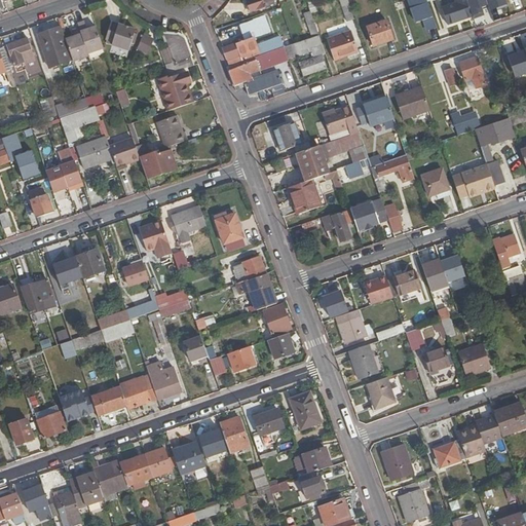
[(271,0),(251,0),(247,1),(251,11),(272,4),(271,0)]
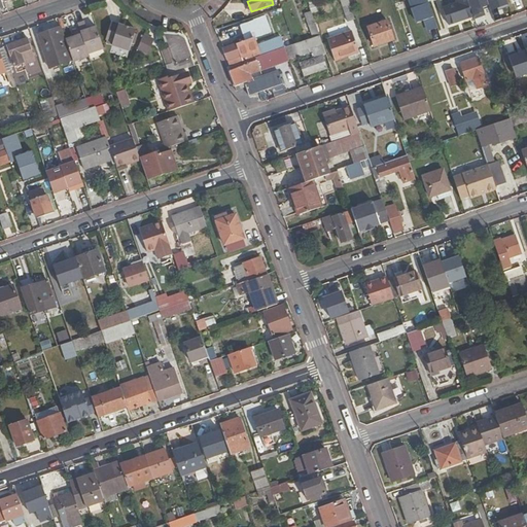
[(348,0),(341,0),(348,21),(355,19),(351,6),(348,0)]
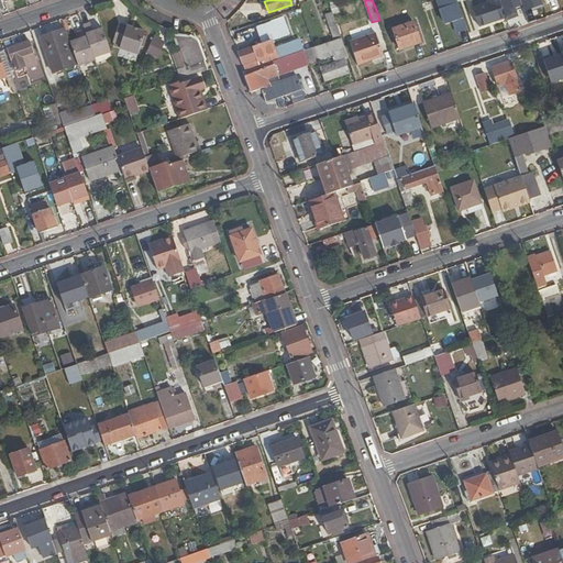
[(466,30),(456,0),(434,0),(443,25),(454,22),(457,33),(466,30)]
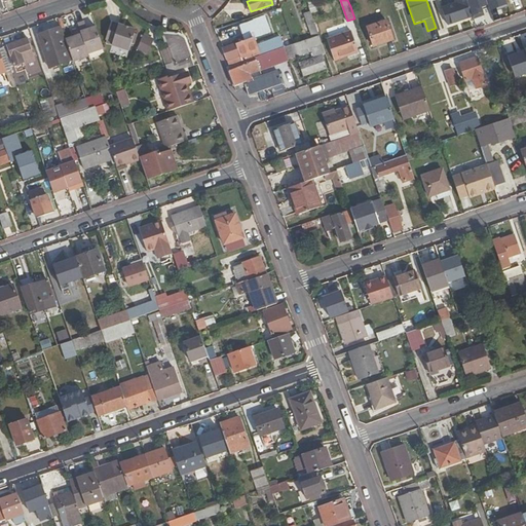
[(472,15),(466,0),(462,0),(463,1),(442,8),(447,25),(472,15)]
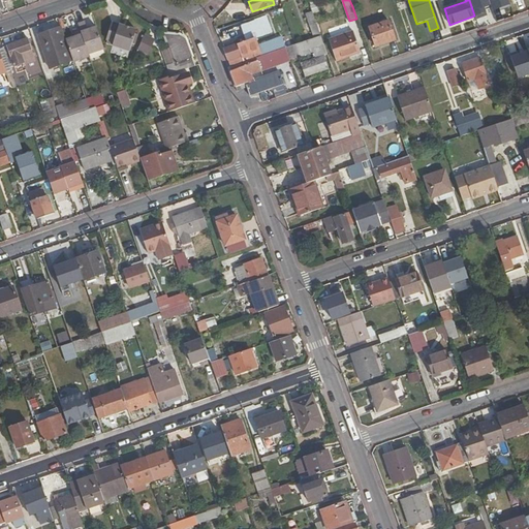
[(321,36),(313,12),(307,14),(314,38),(321,36)]
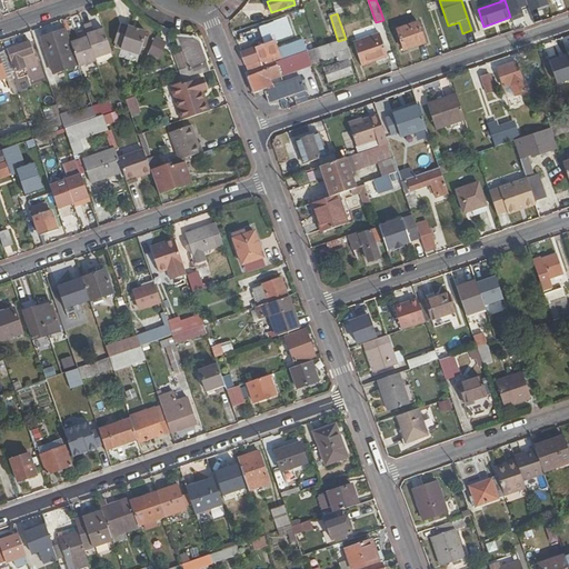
[(151,35),(126,22),(117,39),(125,43),(122,47),(140,56),(151,35)]
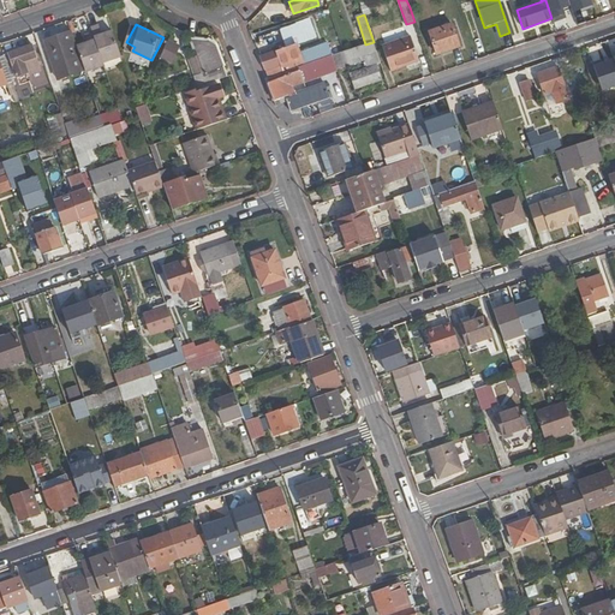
[(459,47),(452,25),(429,33),(437,54),(459,47)]
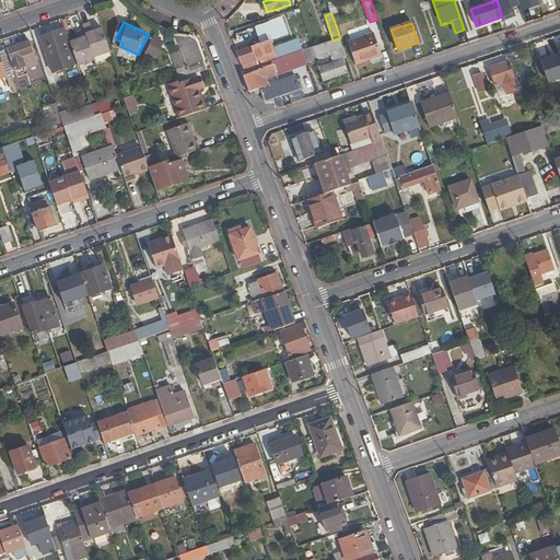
[(70,42),(78,63),(78,65),(94,59),(93,56),(107,51),(100,28),(94,31),(92,24),(83,26),(84,30),(76,32),(78,38),(70,42)]
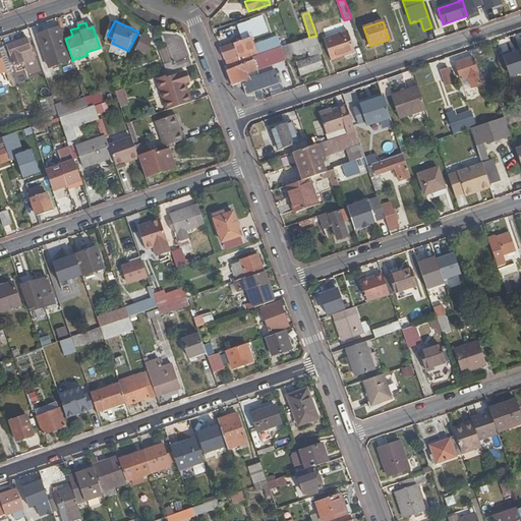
[(65,39),(61,27),(38,36),(49,67),(72,59),(65,39)]
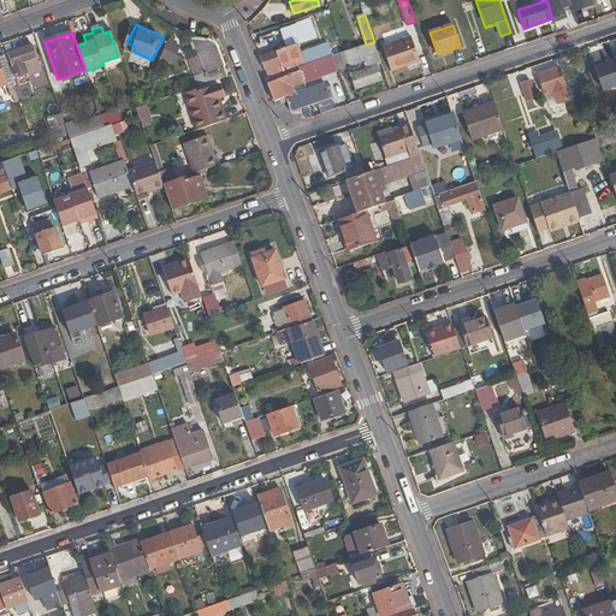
[(383,66),(384,72),(419,60),(412,36),(384,46),(386,52),(379,55),(383,66)]
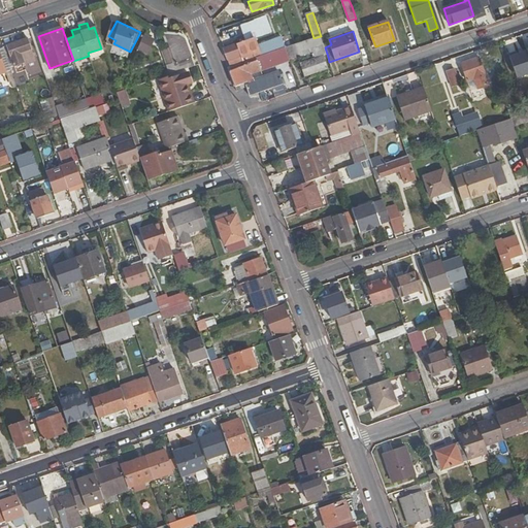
[(170,74),(195,66),(192,58),(193,58),(186,38),(178,35),(165,34),(166,36),(163,37),(166,43),(168,42),(170,48),(175,63),(167,66),(170,74)]
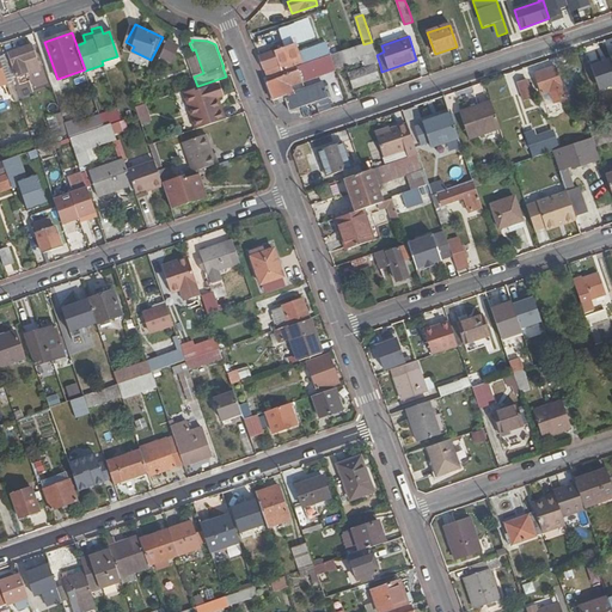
[(261,56),(267,78),(314,61),(310,50),(299,54),(295,44),(287,48),(285,42),(279,43),(281,49),(261,56)]
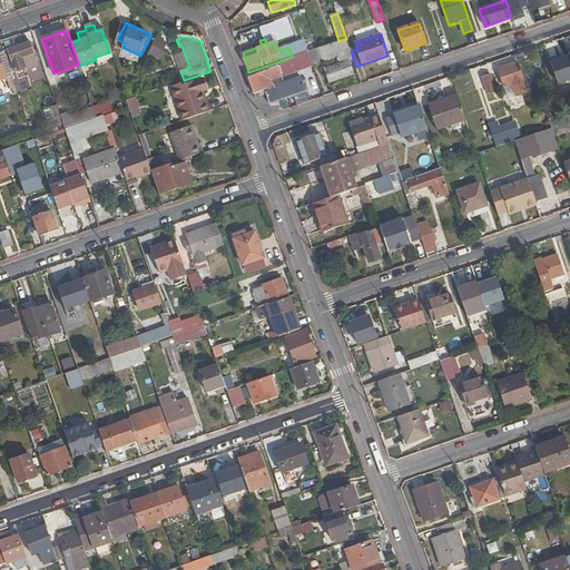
[(354,61),(351,51),(346,39),(338,41),(318,48),(308,52),(313,65),(340,55),(343,64),(326,69),(331,84),(354,75),(350,62),(354,61)]
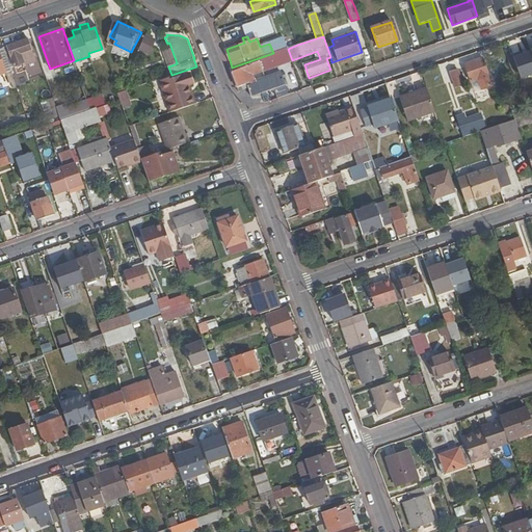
[(144,38),(139,51),(149,55),(155,42),(145,37),(144,38)]
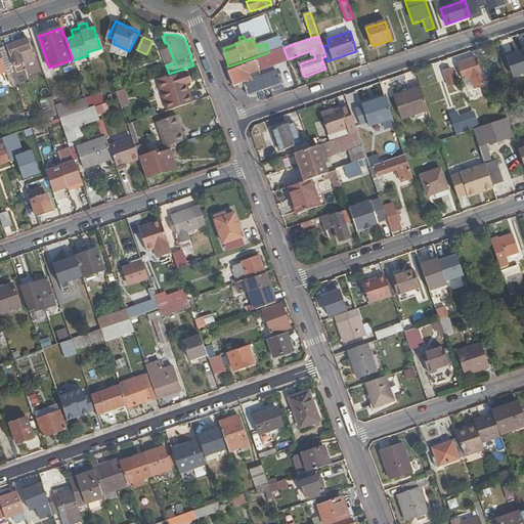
[(28,39),(3,47),(3,48),(9,67),(23,62),(24,64),(35,60),(31,49),(32,49),(28,39)]
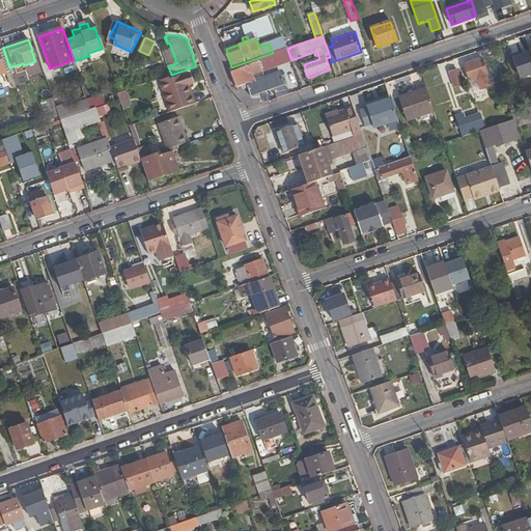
[(0,56),(5,73),(10,71),(9,67),(3,49),(0,49),(0,56)]
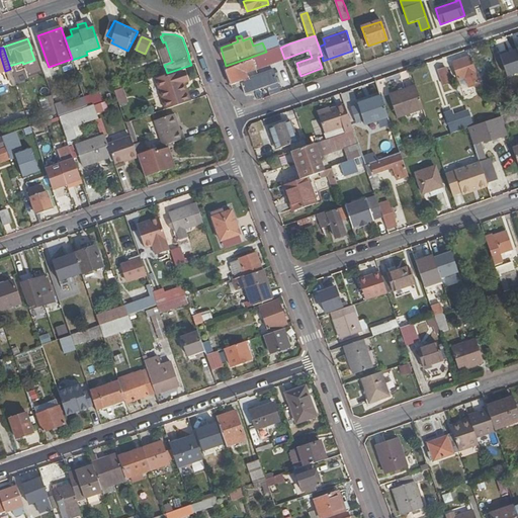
[(160,51),(164,65),(172,62),(167,48),(160,51)]
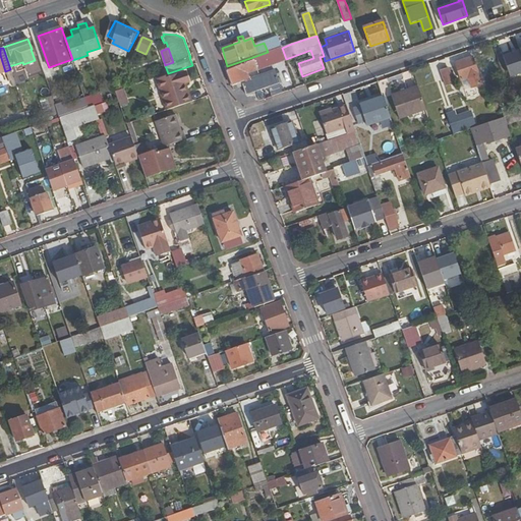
[(227,66),(225,67),(233,90),(245,85),(248,95),(272,87),(282,83),(279,76),(278,71),(251,80),(248,72),(286,59),(282,48),(268,52),(227,66)]
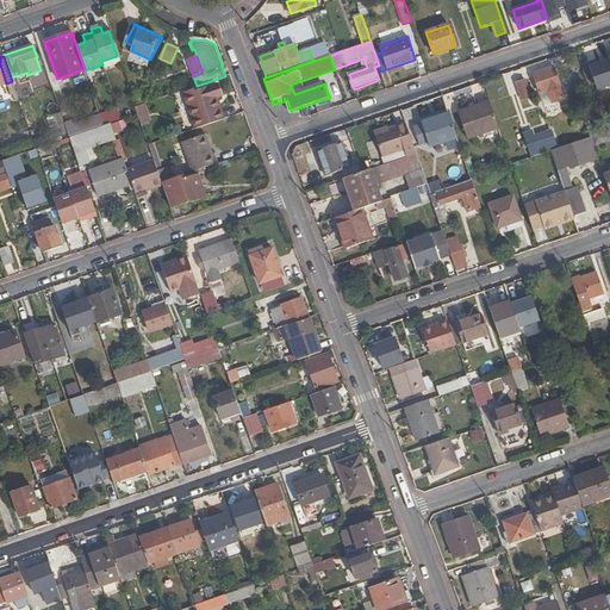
[(609,86),(609,61),(609,57),(589,64),(598,91),(609,86)]
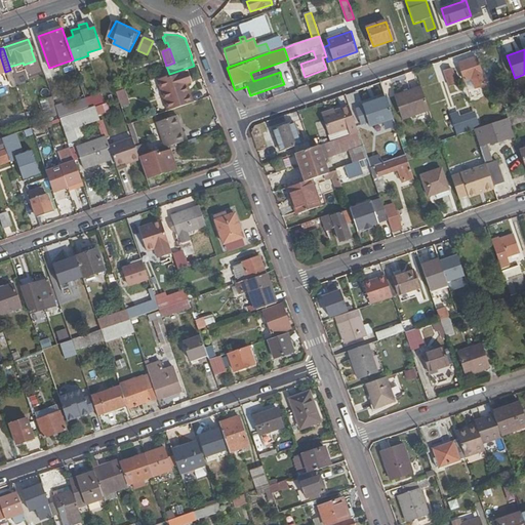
[(477,56),(458,63),(465,81),(474,77),(478,87),(486,84),(477,56)]
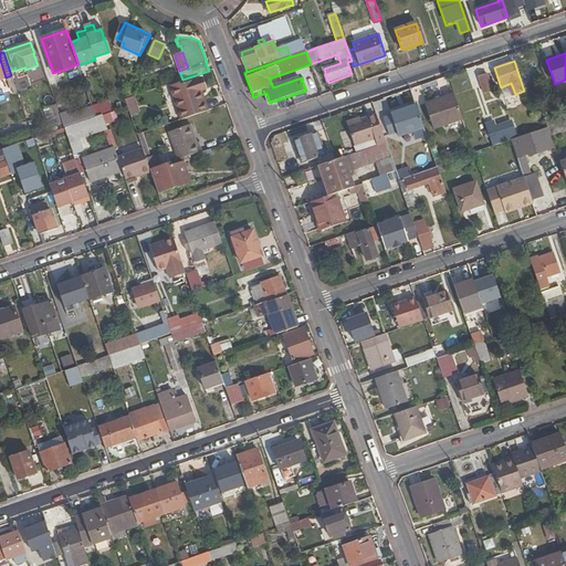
[(303,83),(315,79),(311,64),(270,79),(273,87),(302,77),(303,83)]
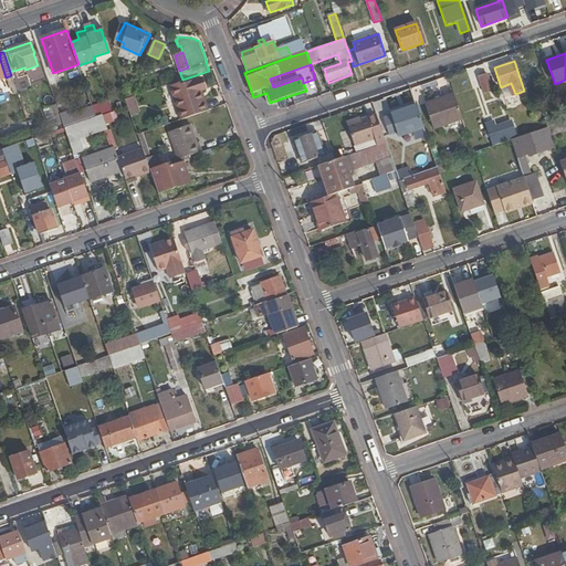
[(29,73),(31,81),(43,79),(41,71),(29,73)]
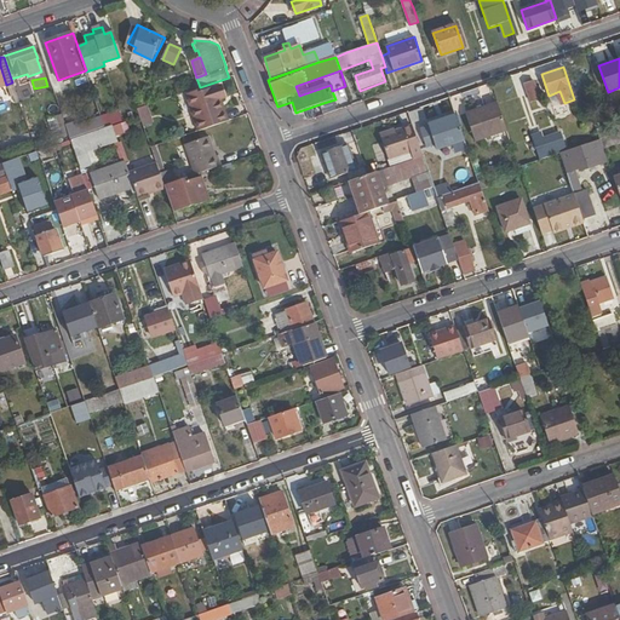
[(534,81),(524,84),(530,102),(539,98),(534,81)]
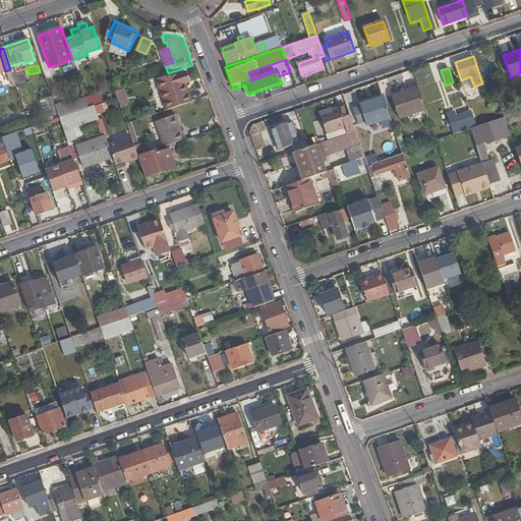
[(158,79),(169,110),(192,102),(189,93),(185,95),(182,83),(185,82),(189,80),(186,71),(167,78),(167,76),(158,79)]
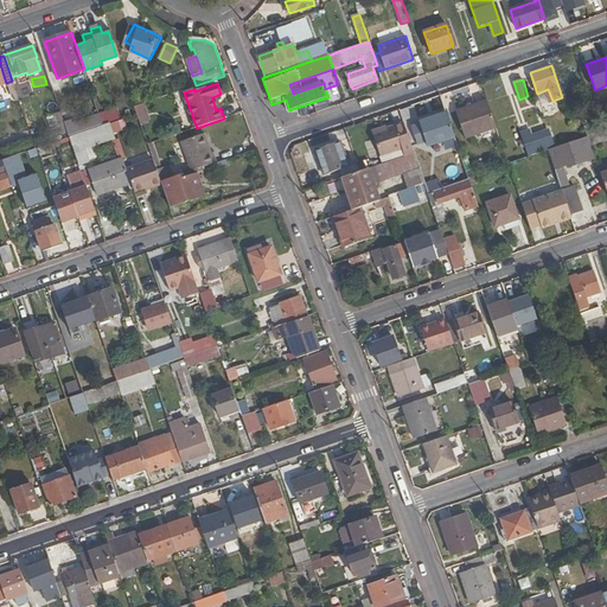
[(320,112),(332,108),(328,97),(317,101),(320,112)]
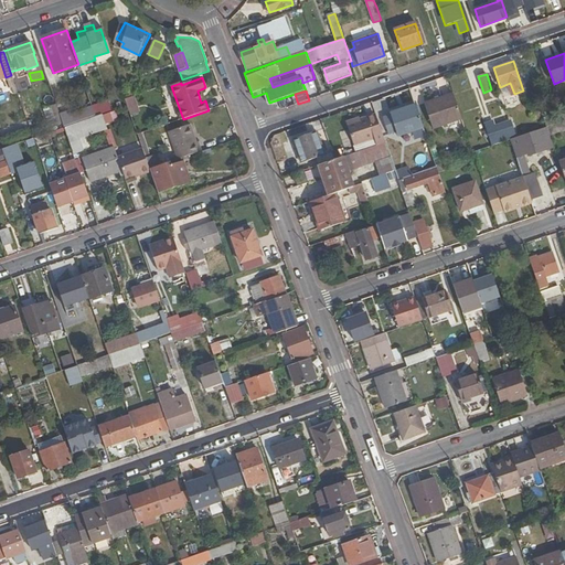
[(129,114),(139,110),(134,95),(123,98),(129,114)]
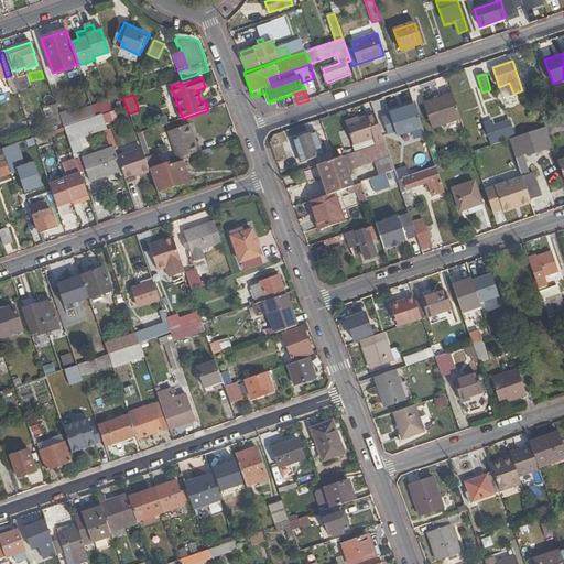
[(432,130),(461,120),(452,95),(424,105),(432,130)]
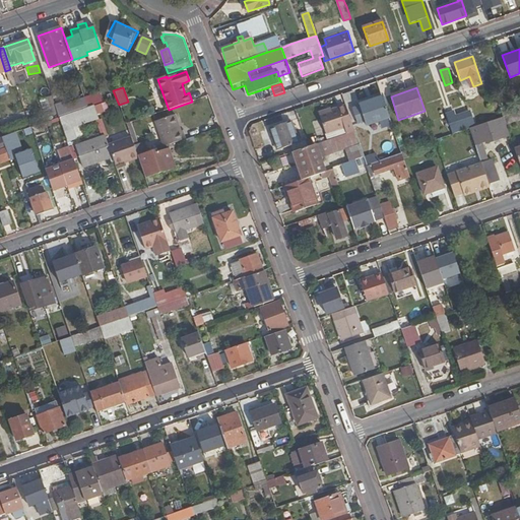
[(59,115),(60,118),(68,115),(69,115),(88,108),(86,103),(66,110),(61,95),(53,98),(59,115)]
